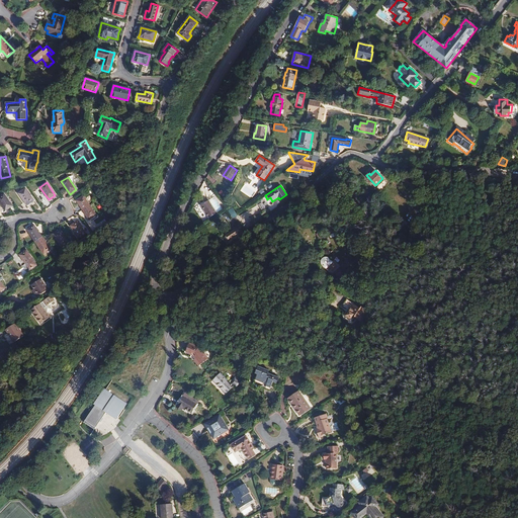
[(18,193),(27,205),(34,200),(25,188),(18,193)]
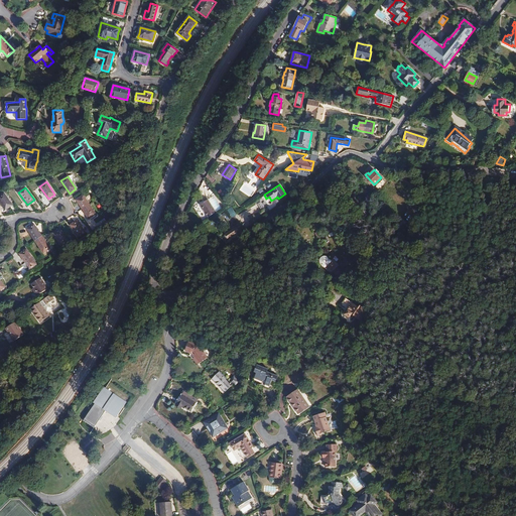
[(37,188),(34,191),(44,205),(48,201),(46,199),(45,200),(37,188)]
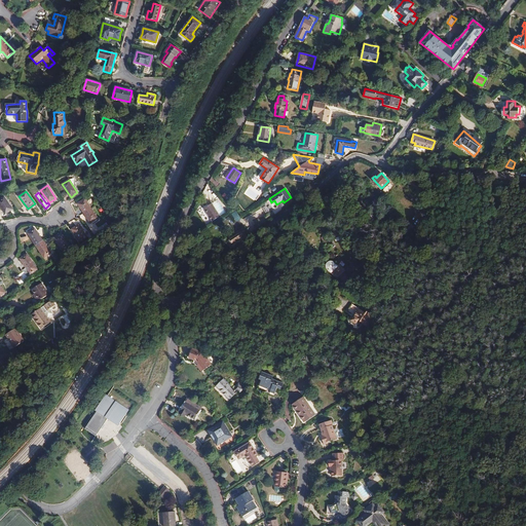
[(0,199),(0,205),(5,214),(12,210),(4,196),(0,199)]
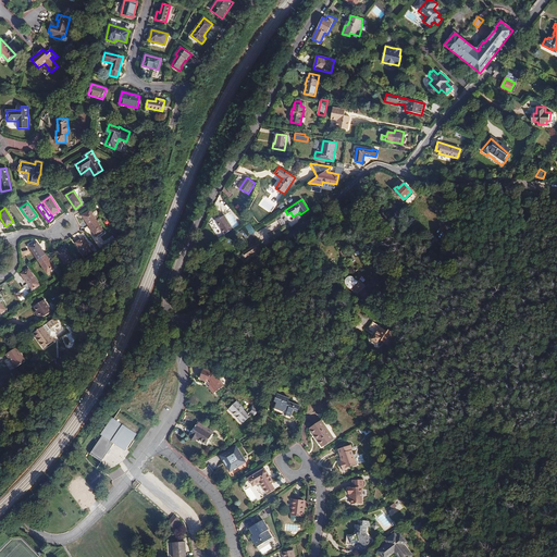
[(82,215),(96,236),(103,232),(89,211),(82,215)]
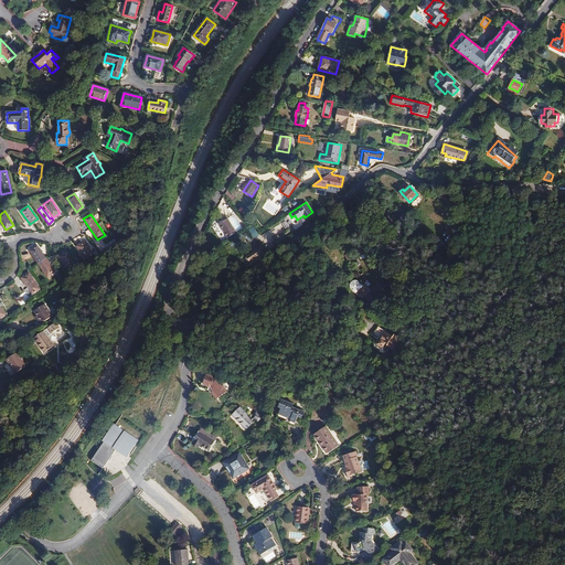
[(220,224),(228,237),(236,232),(227,219),(224,221),(220,224)]
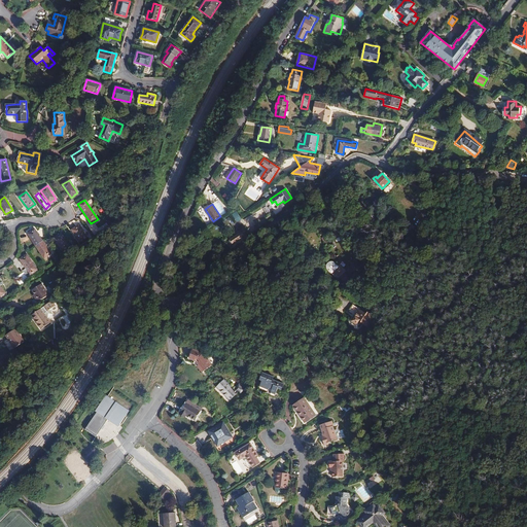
[(238,212),(233,214),(237,222),(242,220),(238,212)]
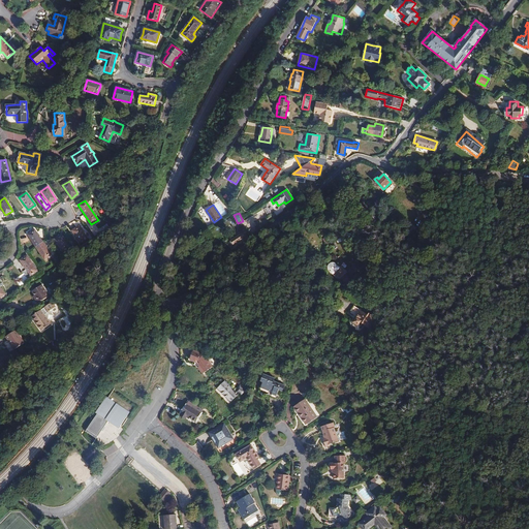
[(416,228),(411,224),(407,229),(413,234),(416,228)]
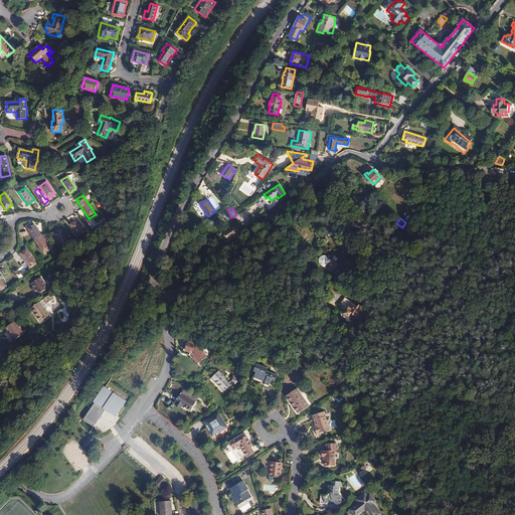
[(69,224),(78,237),(86,232),(76,219),(69,224)]
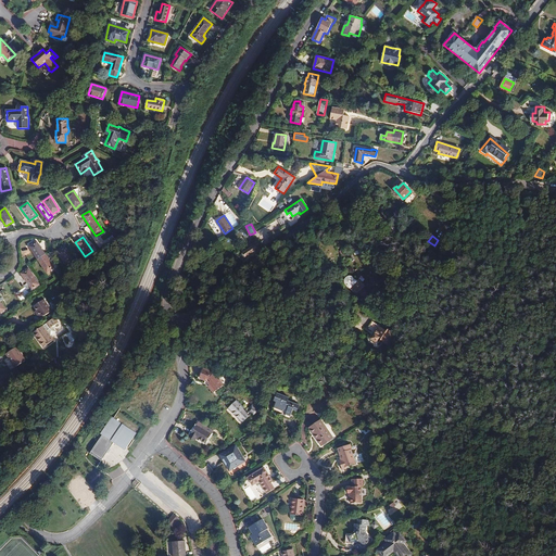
[(28,247),(47,273),(54,267),(36,241),(28,247)]
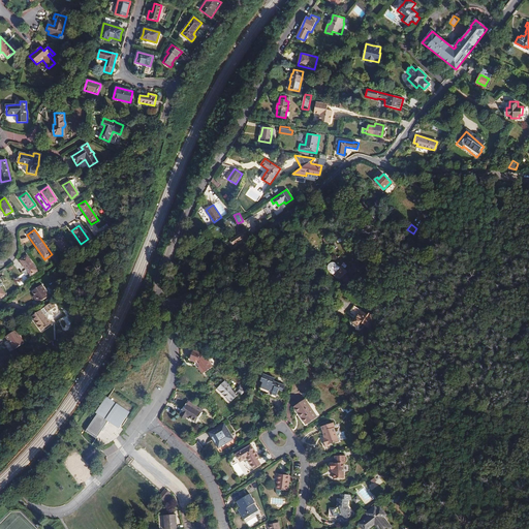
[(54,239),(63,252),(70,247),(61,235),(54,239)]
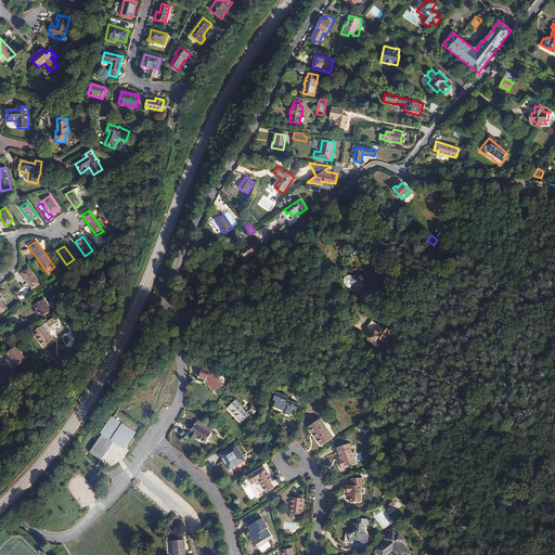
[(28,268),(21,273),(31,289),(39,284),(28,268)]
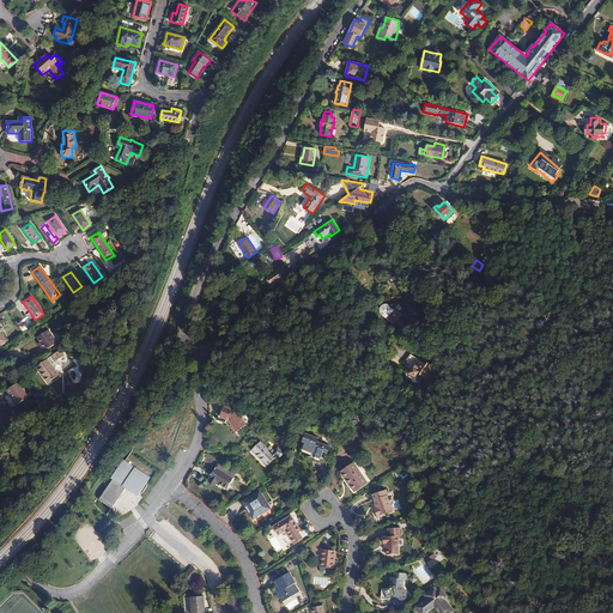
[(401,329),(405,326),(407,323),(400,317),(402,315),(396,308),(398,307),(394,302),(392,301),(390,301),(389,301),(388,301),(387,302),(386,303),(384,304),(384,305),(384,307),(384,308),(386,310),(389,314),(387,317),(393,323),(395,322),(401,328),(401,329)]
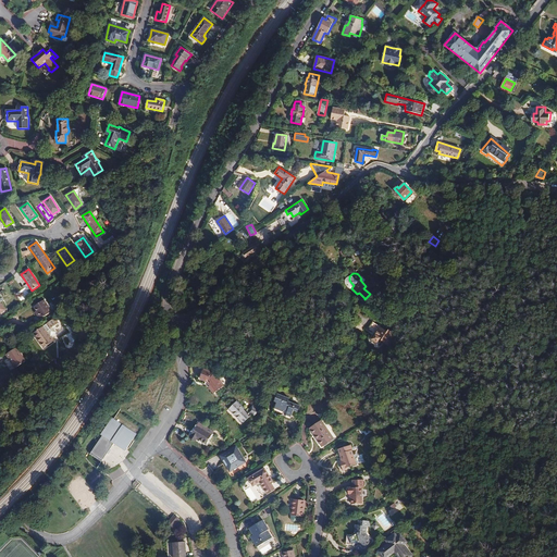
[(36,322),(52,312),(44,299),(34,307),(36,311),(38,314),(37,314),(33,318),(35,320),(36,322)]
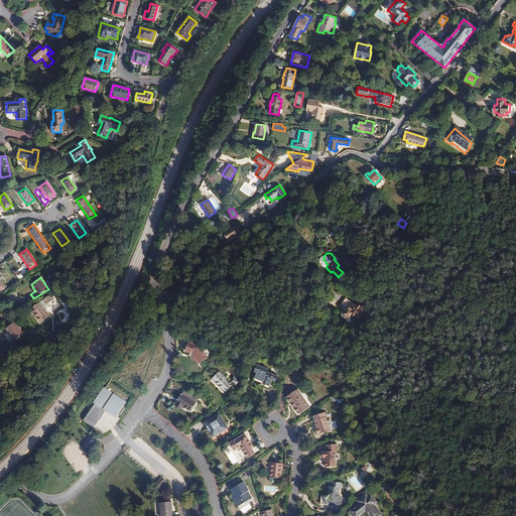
[(30,308),(40,323),(50,315),(47,311),(52,307),(50,305),(51,301),(54,299),(50,294),(46,297),(47,298),(46,299),(45,298),(40,302),(30,308)]
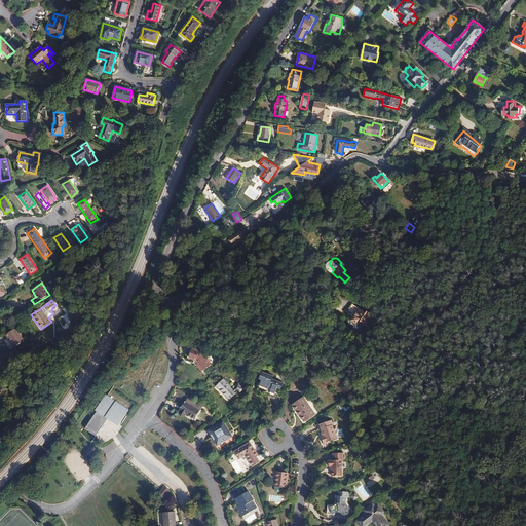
[(352,317),(360,323),(361,321),(366,324),(372,314),(367,310),(367,311),(359,307),(352,317)]
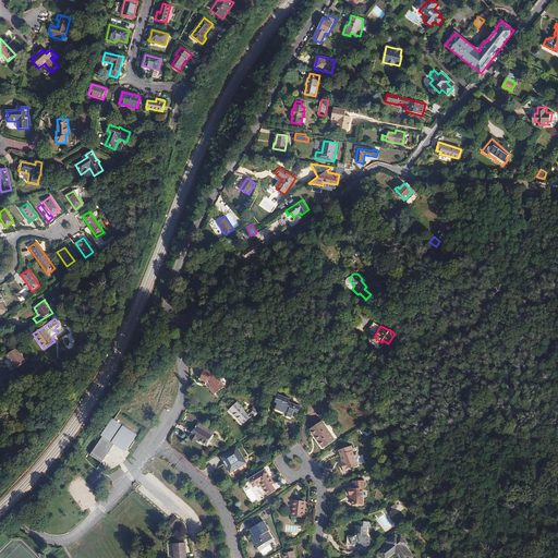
[(11,363),(15,368),(25,362),(16,348),(5,355),(11,363)]
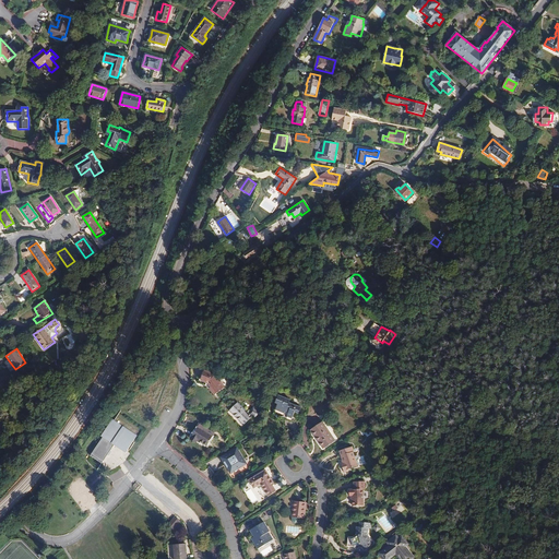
[(225,388),(219,381),(215,375),(204,370),(201,380),(209,383),(211,388),(210,389),(215,395),(225,388)]
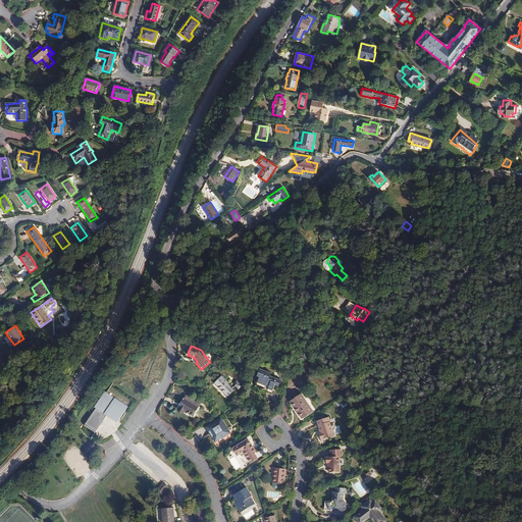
[(271,373),(264,370),(261,377),(260,376),(257,382),(263,385),(266,386),(266,384),(269,385),(268,388),(272,390),(275,384),(278,386),(281,380),(270,376),(271,373)]
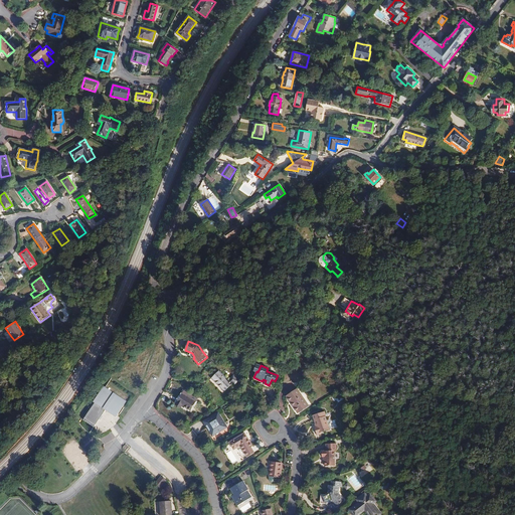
[(211,378),(224,391),(233,382),(234,384),(238,381),(233,375),(228,380),(218,371),(211,378)]
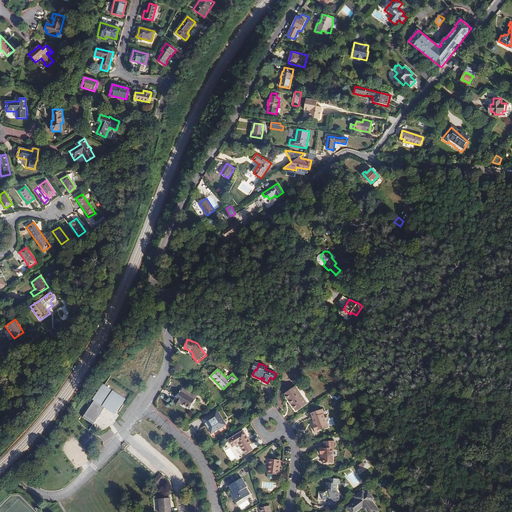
[(124,398),(102,383),(91,398),(93,399),(81,417),(92,424),(105,405),(116,411),(124,398)]
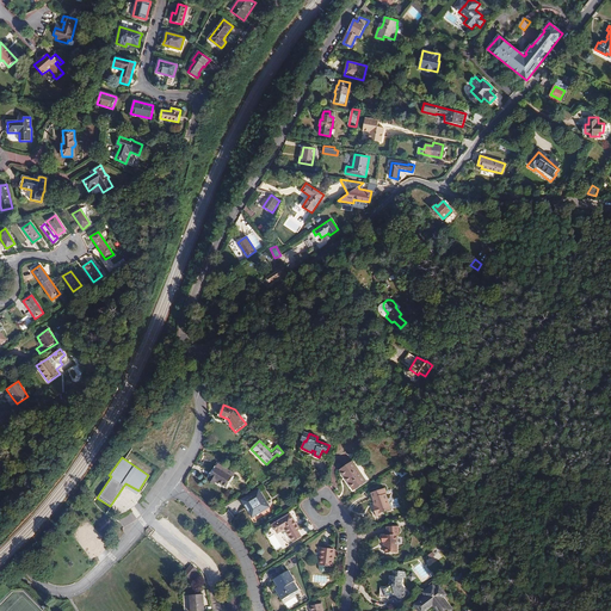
[(346,481),(353,491),(366,481),(352,462),(340,470),(346,481)]
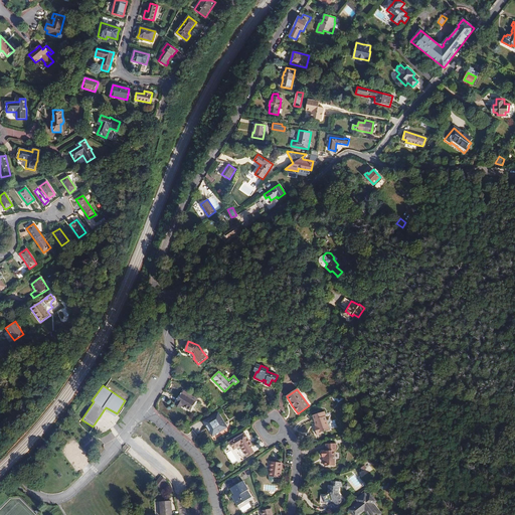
[(196,401),(182,393),(176,404),(178,405),(181,406),(182,405),(185,406),(190,410),(196,401)]
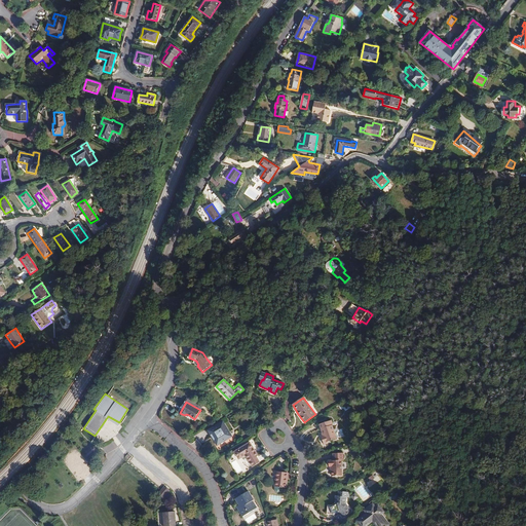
[(320,424),(323,435),(321,436),(322,439),(324,443),(328,442),(336,439),(332,425),(333,425),(331,420),(320,424)]
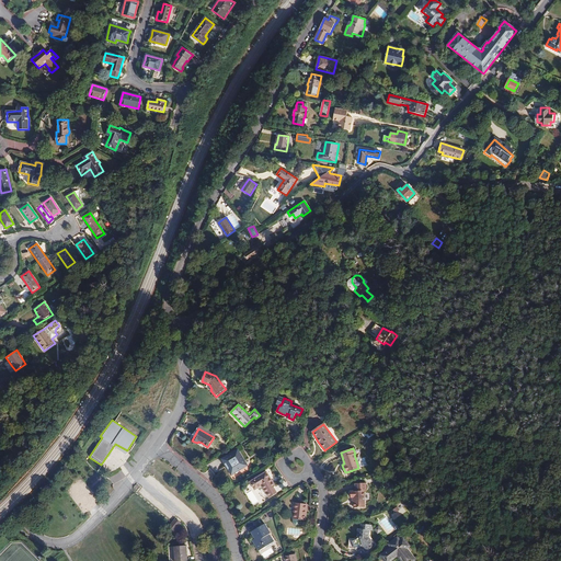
[(247,466),(238,449),(221,459),(226,466),(227,465),(229,469),(232,474),(247,466)]
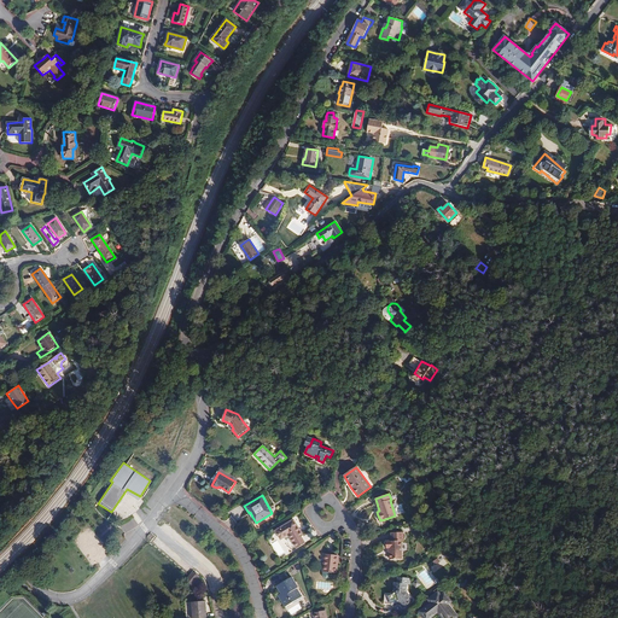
[(293,519),(274,530),(277,535),(280,540),(289,535),(297,548),(305,543),(296,530),(298,526),(293,519)]
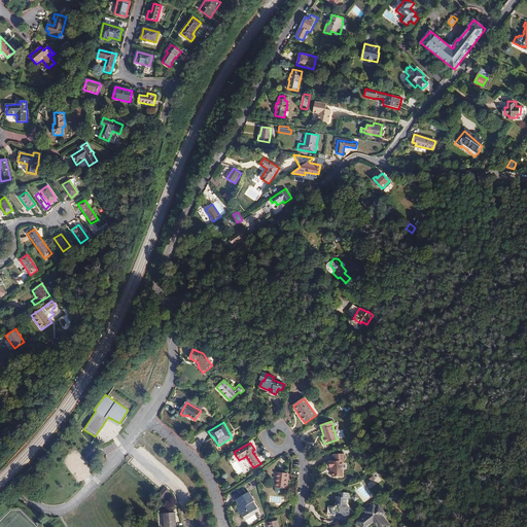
[(342,461),(329,462),(329,467),(331,467),(331,472),(332,478),(343,477),(342,461)]
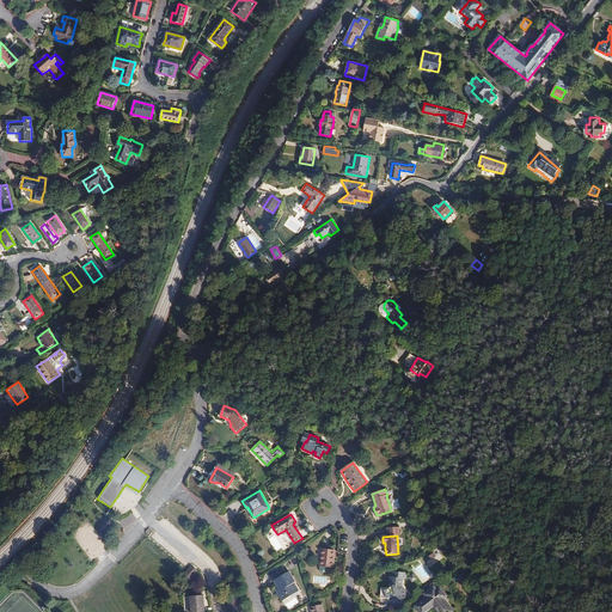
[(322,549),(319,567),(320,567),(326,567),(334,568),(334,563),(334,561),(332,561),(334,550),(322,549)]
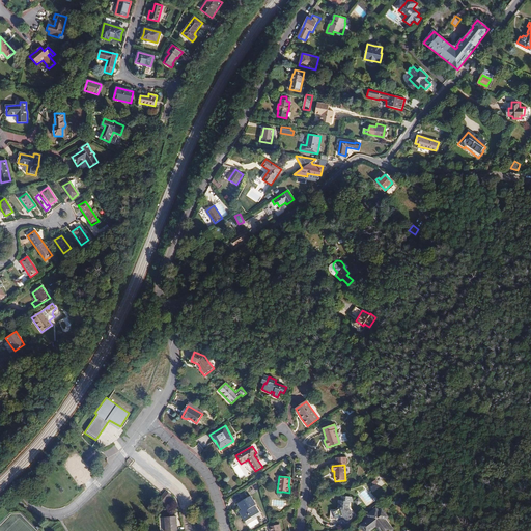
[(369,484),(373,492),(383,485),(379,479),(369,484)]
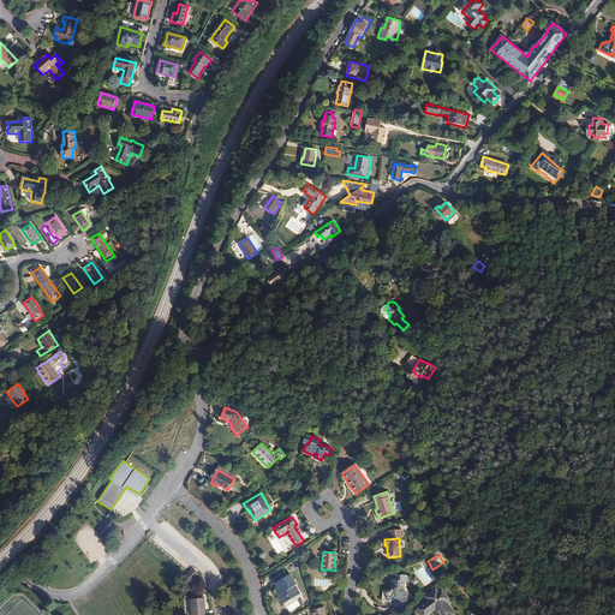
[(284,604),(300,593),(296,585),(297,585),(291,574),(275,584),(279,591),(281,590),(284,593),(279,596),(281,601),(284,604)]
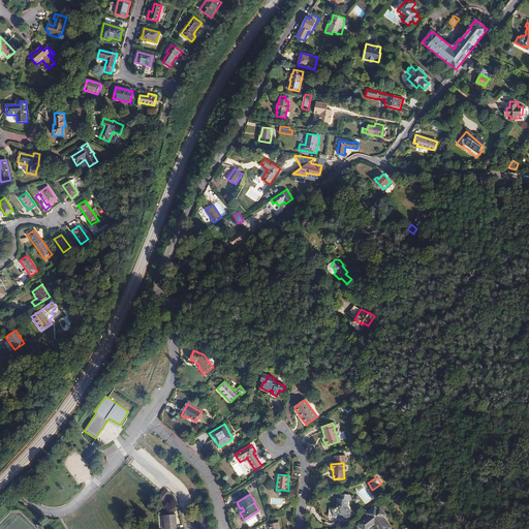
[(337,507),(333,510),(334,512),(336,517),(341,515),(345,520),(352,514),(347,506),(348,500),(350,500),(351,495),(340,494),(340,499),(338,499),(337,507)]
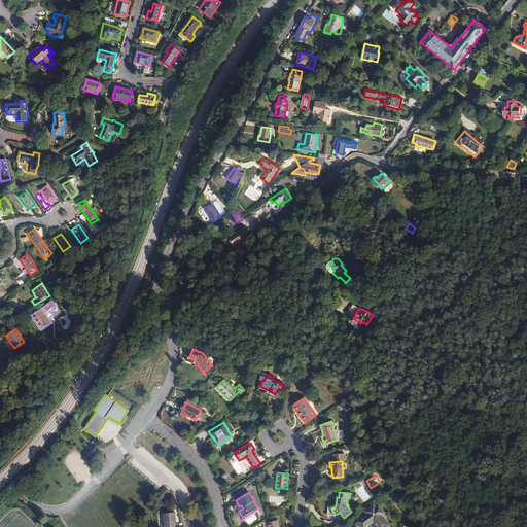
[(356,501),(360,498),(357,493),(352,496),(356,501)]
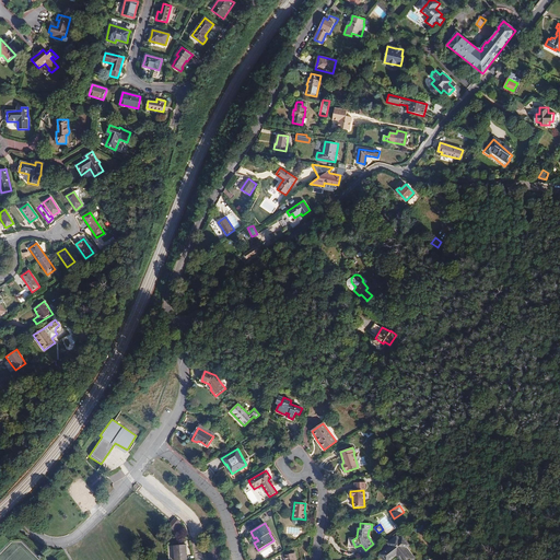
[(397,553),(401,559),(410,559),(413,559),(405,547),(408,545),(403,538),(399,540),(397,537),(388,544),(392,547),(381,555),(385,559),(388,559),(392,558),(397,553)]
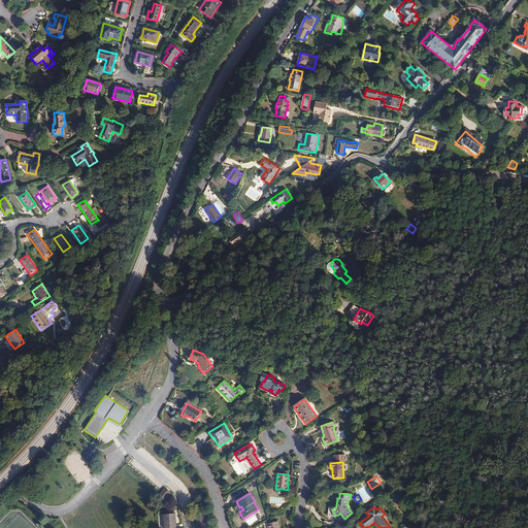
[(164,515),(164,527),(175,527),(175,514),(164,515)]
